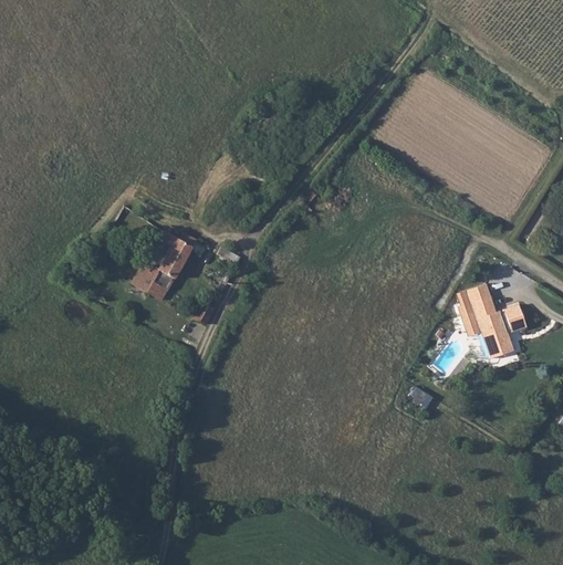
[(163,239),(170,244),(176,234),(168,229),(163,239)]
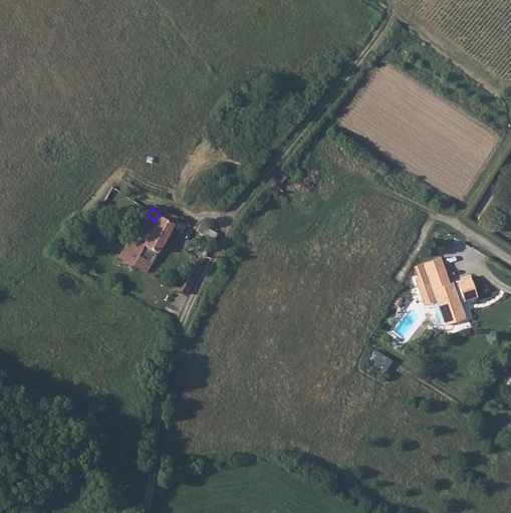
[(169,211),(165,216),(160,213),(155,222),(142,245),(132,263),(146,271),(179,217),(169,211)]
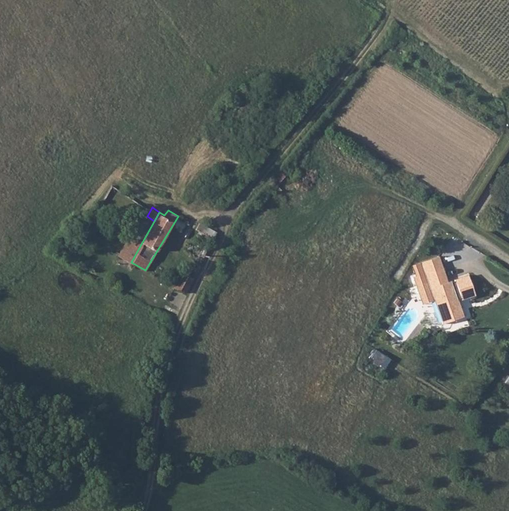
[(219,232),(202,223),(199,228),(216,238),(219,232)]
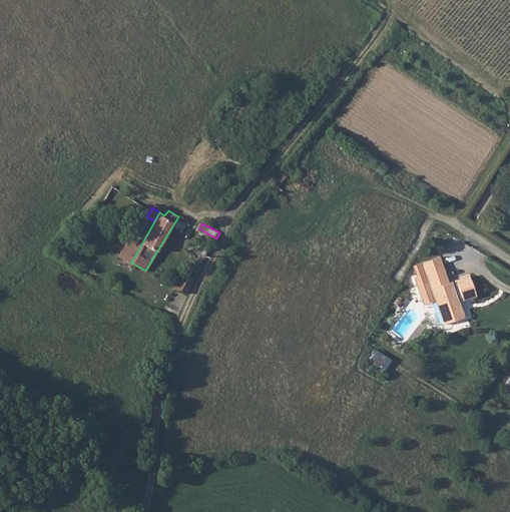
[(131,263),(141,244),(134,240),(123,259),(131,263)]
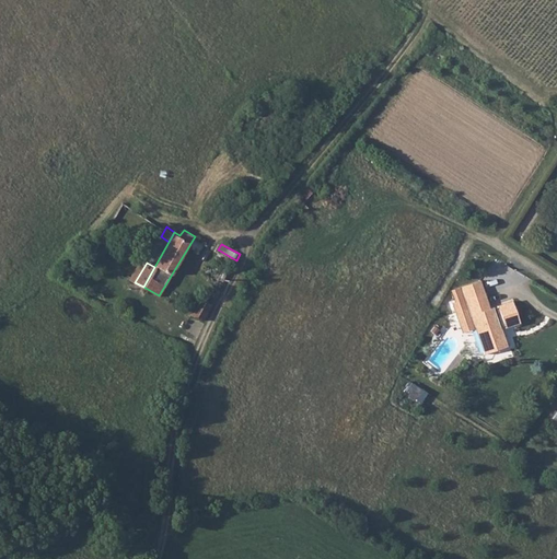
[(223,282),(228,275),(213,267),(210,274),(223,282)]
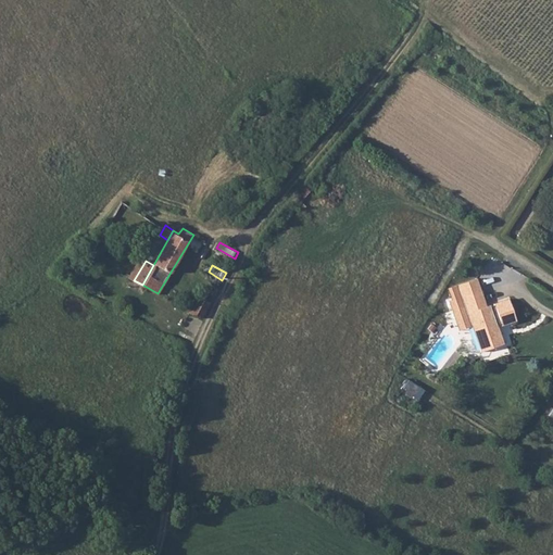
[(485,313),(489,311),(484,294),(479,295),(485,313)]
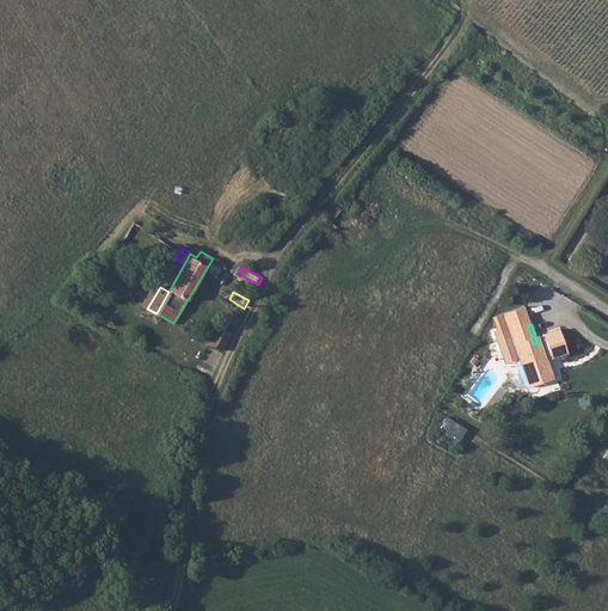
[(507,331),(513,349),(516,349),(521,364),(523,364),(523,365),(532,391),(556,384),(552,371),(548,370),(547,366),(570,359),(563,335),(538,342),(533,344),(527,325),(507,331)]
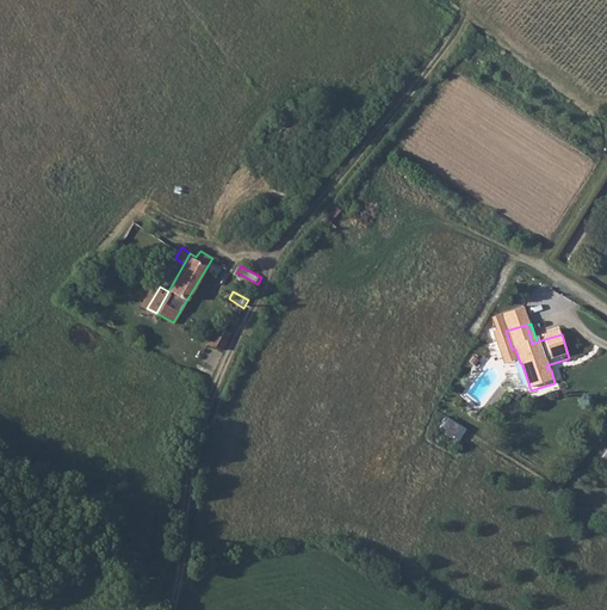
[(229,336),(216,327),(209,340),(222,347),(229,336)]
